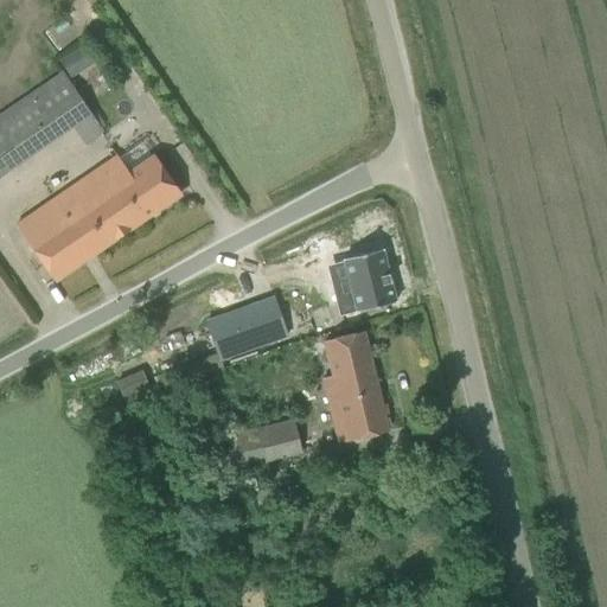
[(71,53),(59,62),(70,80),(83,71),(71,53)]
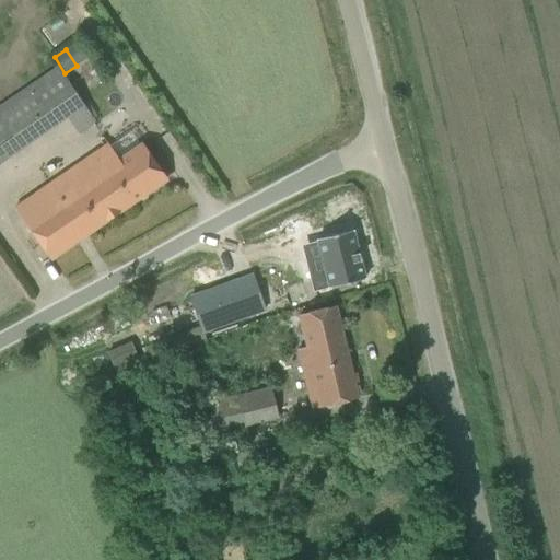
[(0,108),(0,161),(66,116),(79,135),(96,123),(59,69),(0,108)]
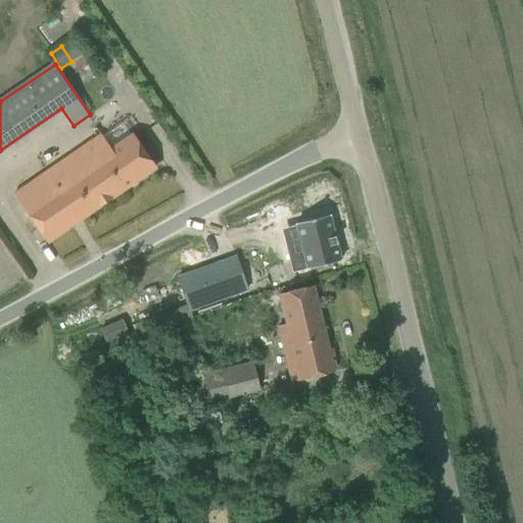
[(102,135),(15,195),(47,241),(155,168),(134,136),(131,137),(121,123),(102,135)]
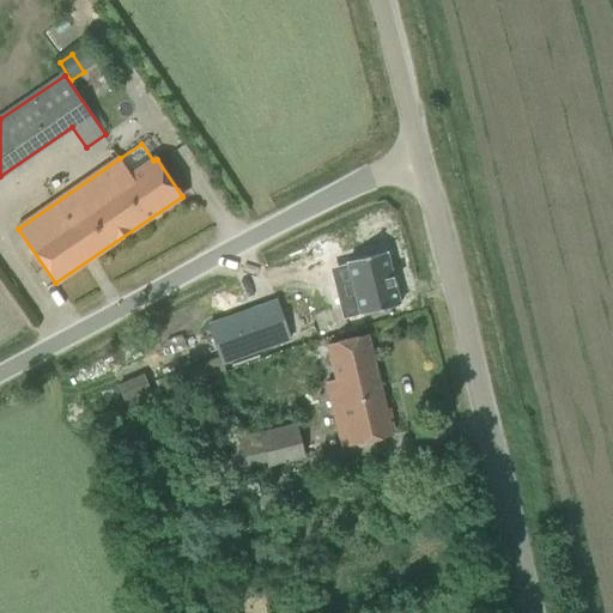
[(354,296),(339,299),(344,317),(359,314),(360,315),(400,305),(386,252),(346,261),(347,263),(354,296)]
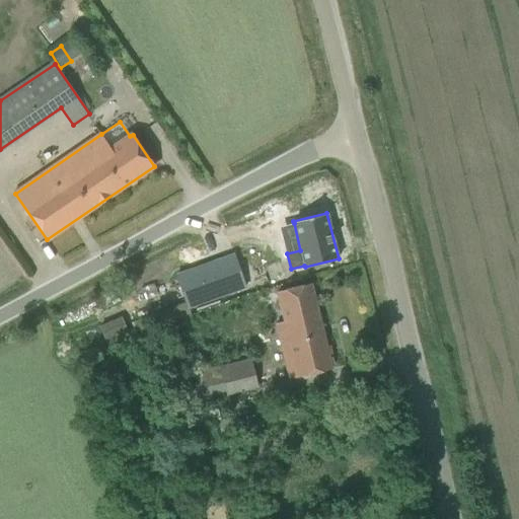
[(176,276),(189,309),(246,289),(234,254),(176,276)]
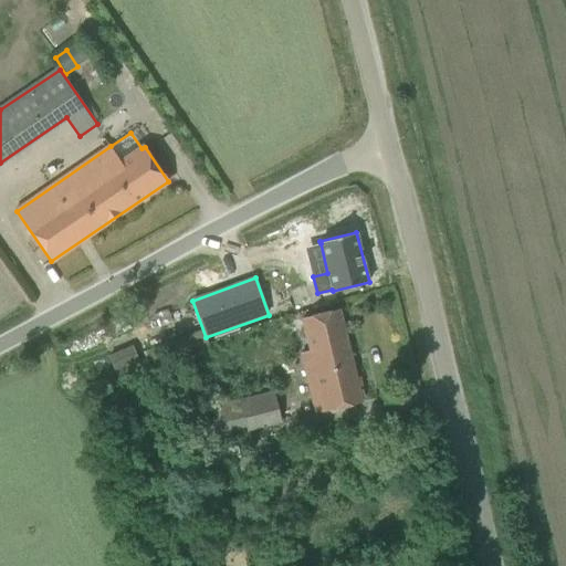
[(310,350),(300,353),(311,395),(323,392),(327,411),(329,410),(333,412),(343,410),(345,407),(362,402),(360,399),(363,396),(360,389),(358,388),(338,310),(316,315),(301,320),(310,350)]
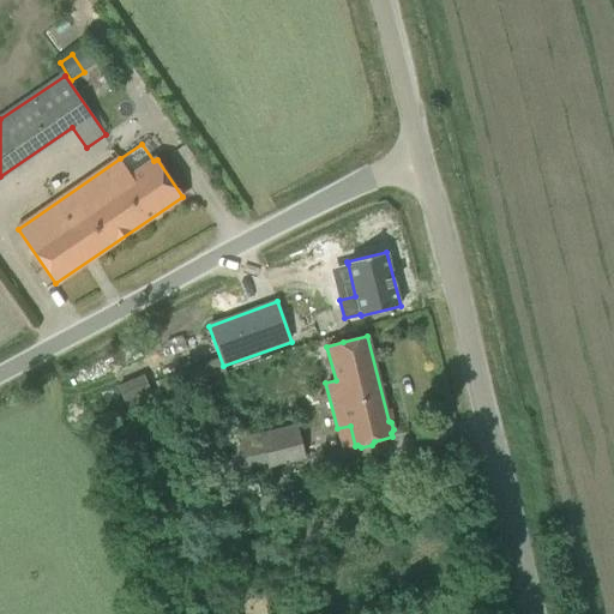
[(292,427),(198,451),(206,483),(299,461),(305,458),(298,426),(292,427)]
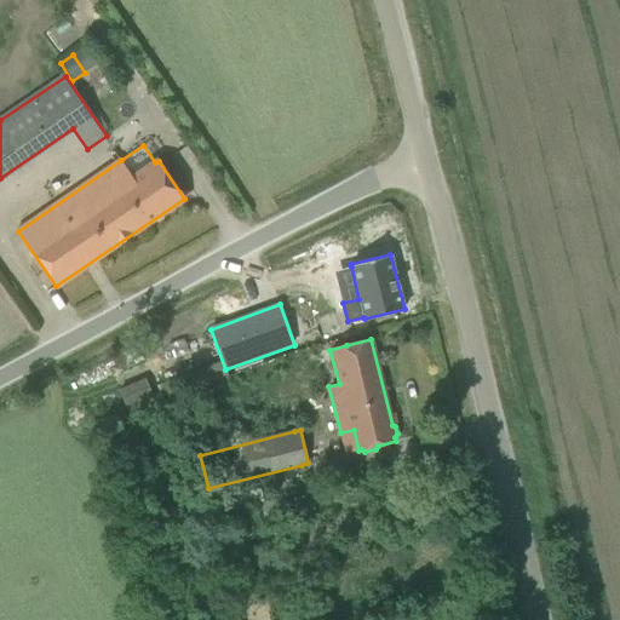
[(234,495),(236,506),(263,499),(260,489),(234,495)]
